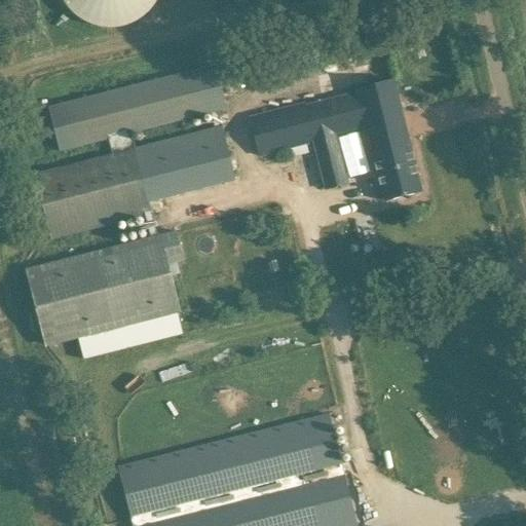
[(150,27),(152,0),(55,0),(54,19),(150,27)]
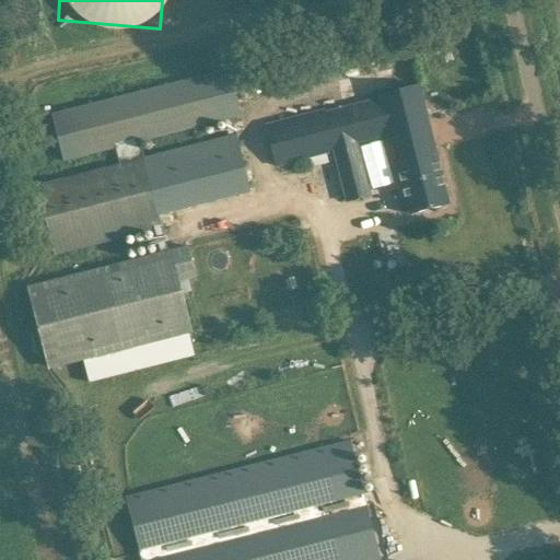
[(232,118),(241,116),(229,70),(51,115),(63,161),(115,149),(119,165),(37,187),(55,257),(154,232),(160,253),(27,288),(49,371),(193,334),(179,282),(196,278),(187,246),(166,251),(158,216),(251,191),(232,118)]
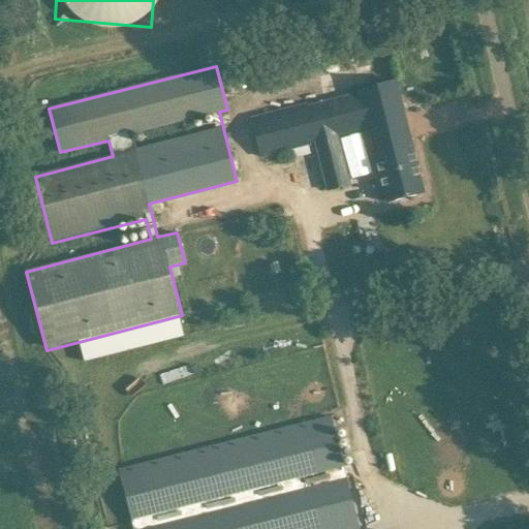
[(360,93),(346,97),(354,131),(368,127),(386,203),(424,193),(396,81),(359,90),(360,93)]
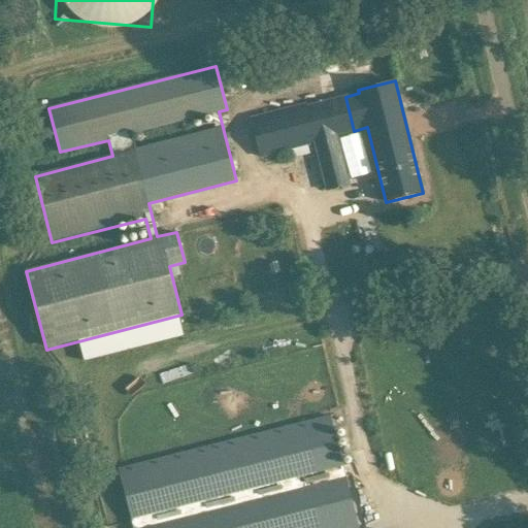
[(260,157),(270,154),(283,151),(285,151),(290,149),(315,142),(318,153),(327,191),(350,185),(336,135),(354,131),(345,97),(306,106),(305,104),(251,119),(260,157)]
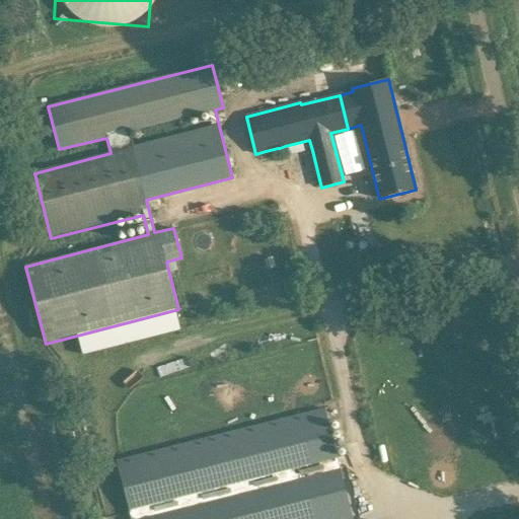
[(350,518),(325,410),(116,457),(129,518),(350,518)]
